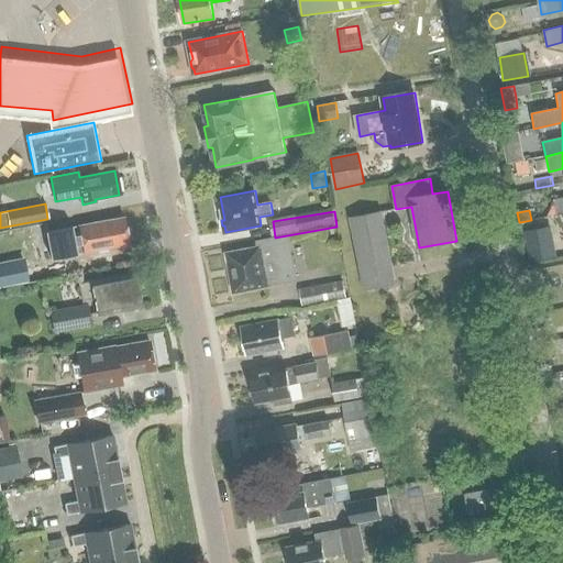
[(395,283),(388,245),(382,212),(351,218),(365,288),(395,283)]
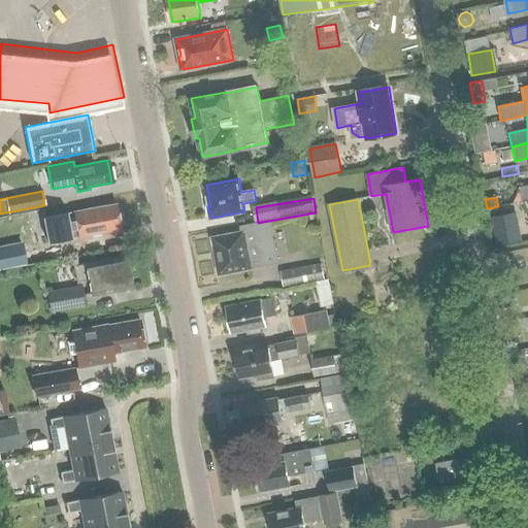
[(78,237),(121,229),(116,203),(73,211),(60,215),(59,213),(43,217),(48,242),(65,239),(64,232),(76,229),(78,237)]
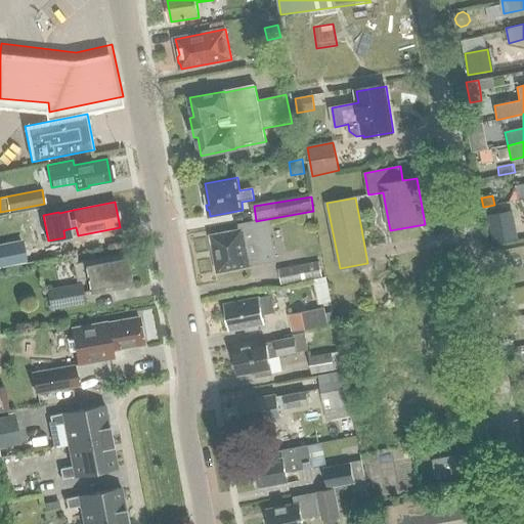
[(510,211),(489,215),(494,243),(515,239),(510,211)]
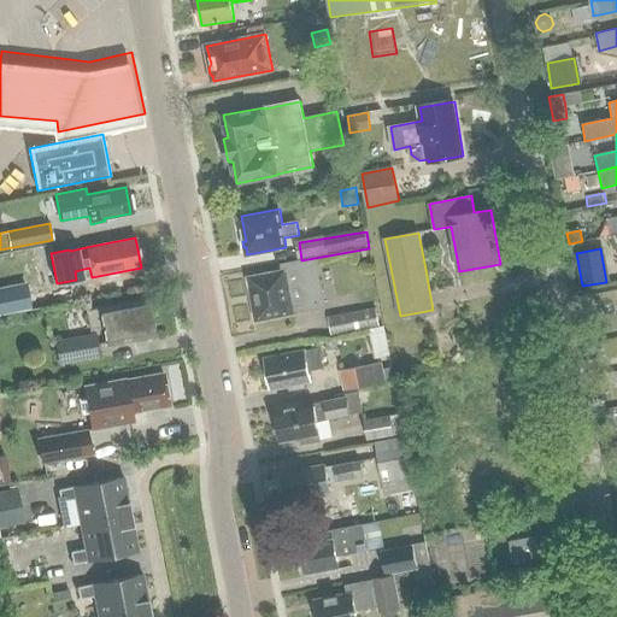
[(285,271),(250,278),(258,319),(324,306),(316,259),(283,265),(285,271)]
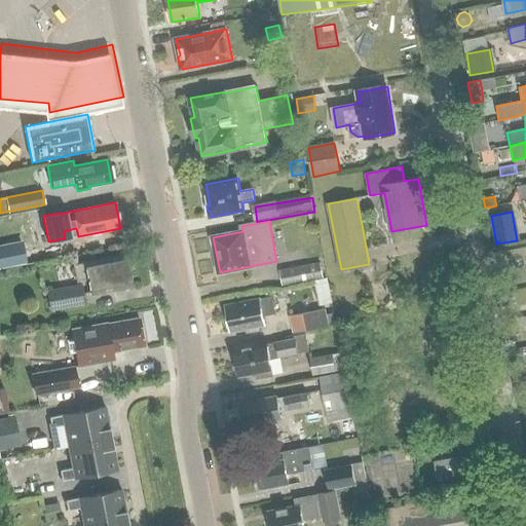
[(22,241),(0,246),(0,268),(26,263),(22,241)]
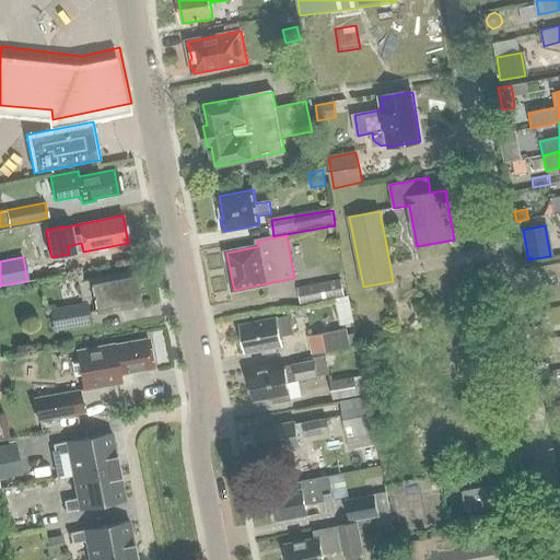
[(139,304),(132,269),(78,281),(81,300),(94,296),(97,312),(101,312),(103,314),(107,313),(109,310),(139,304)]
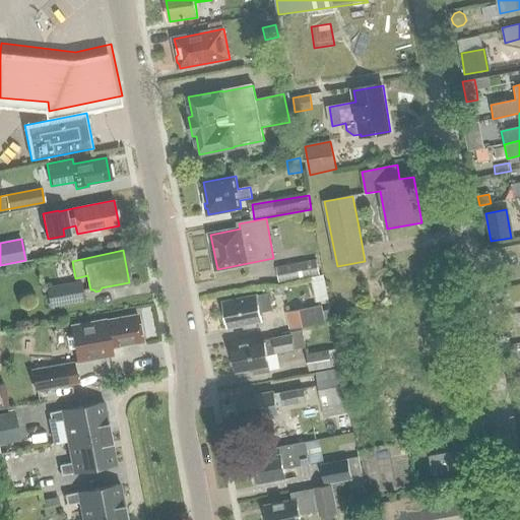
[(320,274),(317,259),(275,266),(278,282),(320,274)]
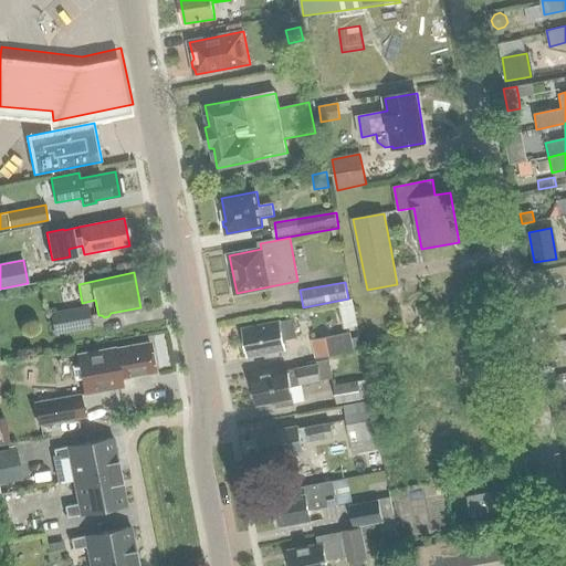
[(86,305),(50,313),(54,333),(91,326),(86,305)]
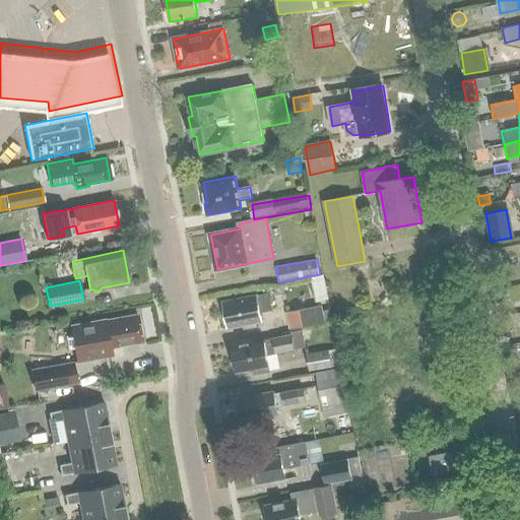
[(223,303),(229,326),(248,322),(248,325),(262,322),(260,312),(272,310),(269,294),(223,303)]
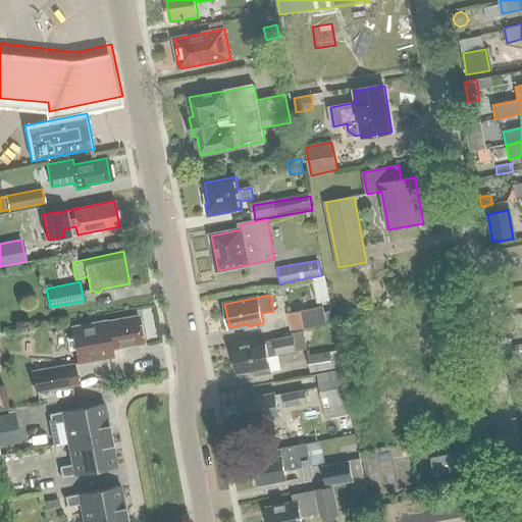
[(322,307),(290,313),(293,331),(325,324),(322,307)]
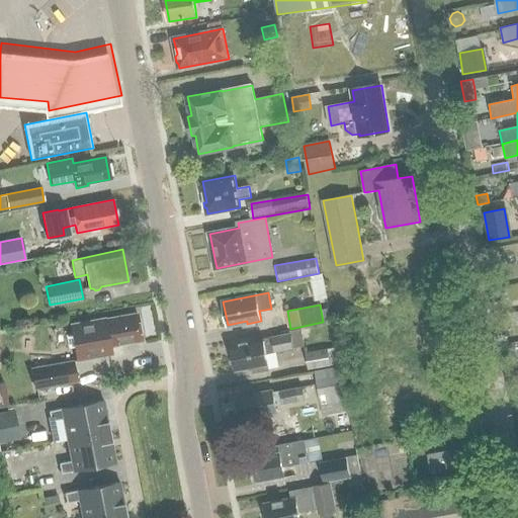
[(137,314),(104,320),(104,319),(71,325),(77,361),(111,355),(109,347),(142,341),(137,314)]
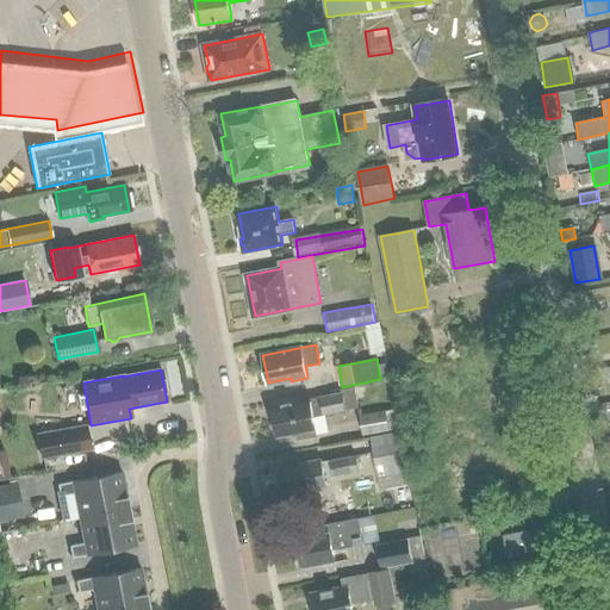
[(317,435),(313,416),(359,408),(355,387),(341,390),(342,392),(272,405),(278,437),(298,433),(299,439),(317,435)]
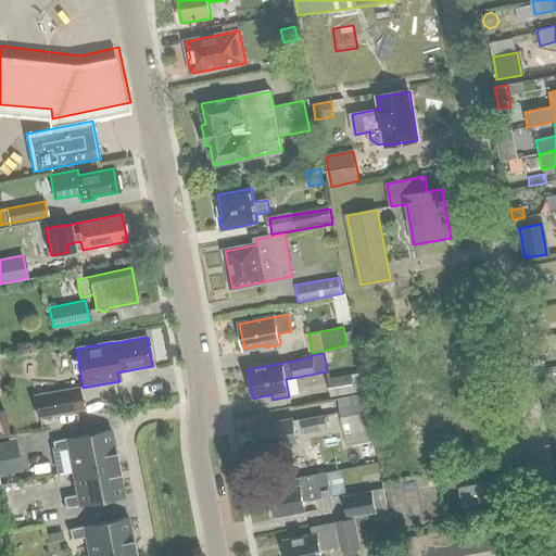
[(351,374),(328,378),(331,395),(354,391),(351,374)]
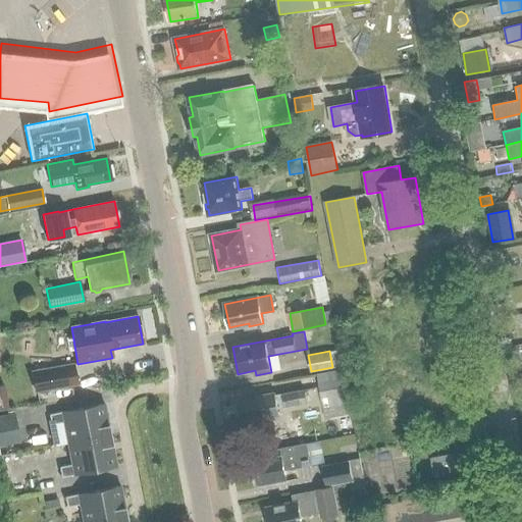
[(36,393),(76,384),(72,365),(32,372),(36,393)]
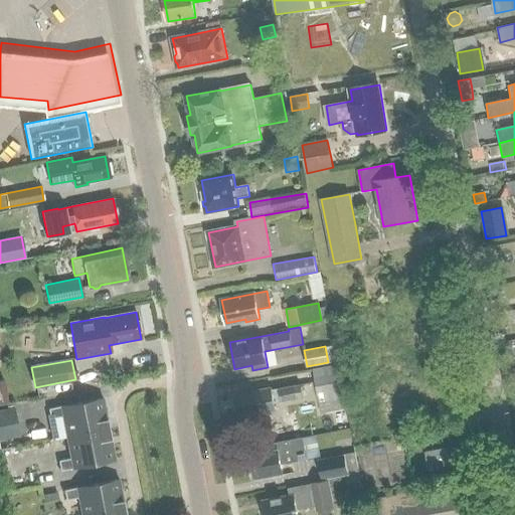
[(340,365),(316,369),(321,401),(345,397),(340,365)]
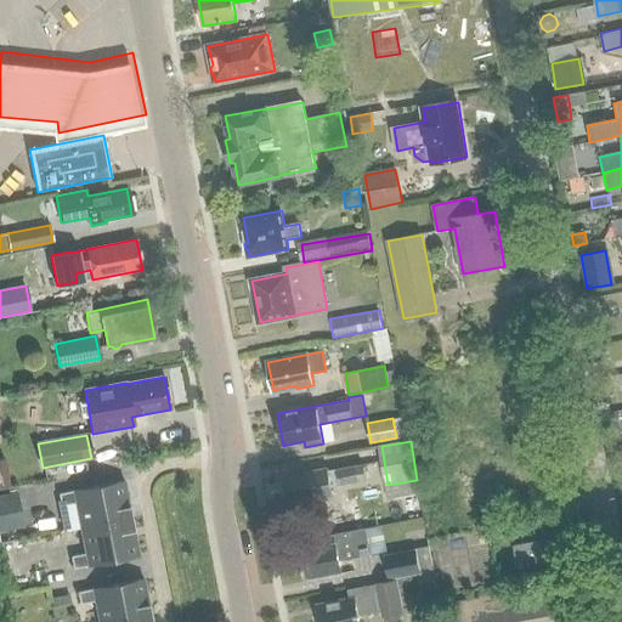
[(290,476),(294,503),(318,499),(320,501),(333,498),(331,487),(365,481),(362,467),(328,473),(327,470),(290,476)]
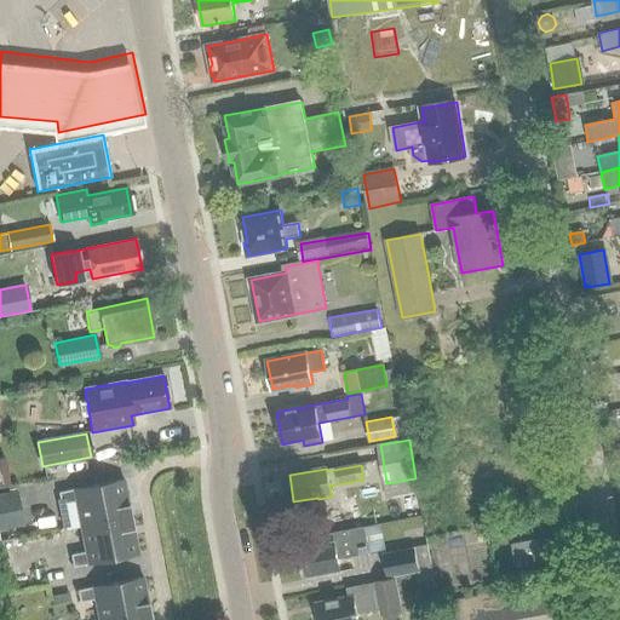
[(131,517),(124,480),(73,491),(73,489),(58,493),(61,505),(75,503),(80,527),(131,517)]
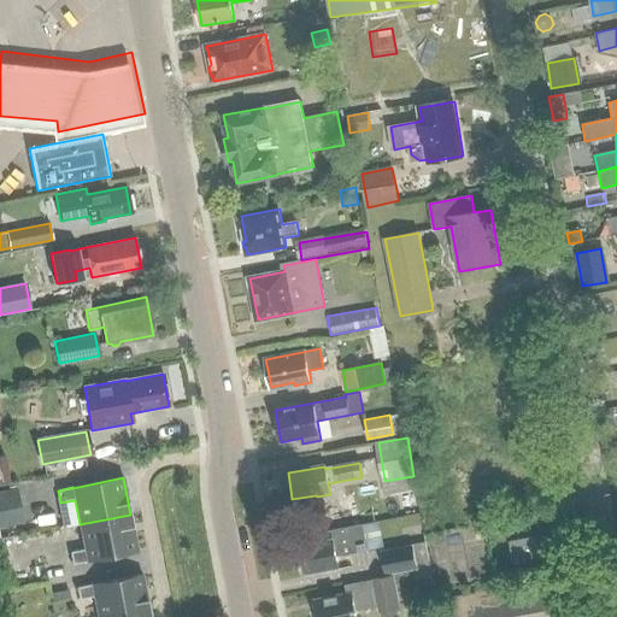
[(17,489),(0,492),(0,527),(24,523),(17,489)]
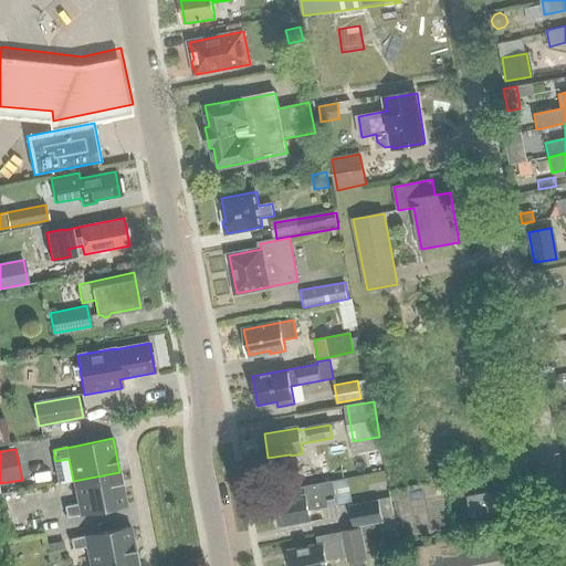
[(73,481),(77,504),(64,506),(66,519),(80,515),(126,506),(119,472),(73,481)]
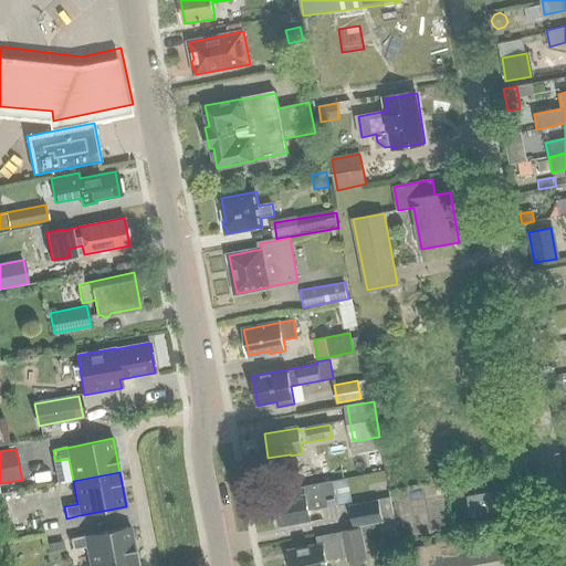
[(423,483),(430,514),(449,510),(443,480),(423,483)]
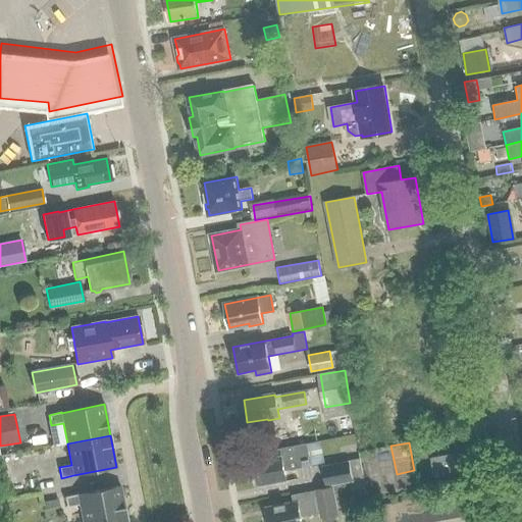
[(259,482),(259,484),(286,479),(283,466),(290,465),(291,469),(311,466),(307,444),(276,450),(277,456),(255,460),(257,471),(254,472),(256,482),(259,482)]
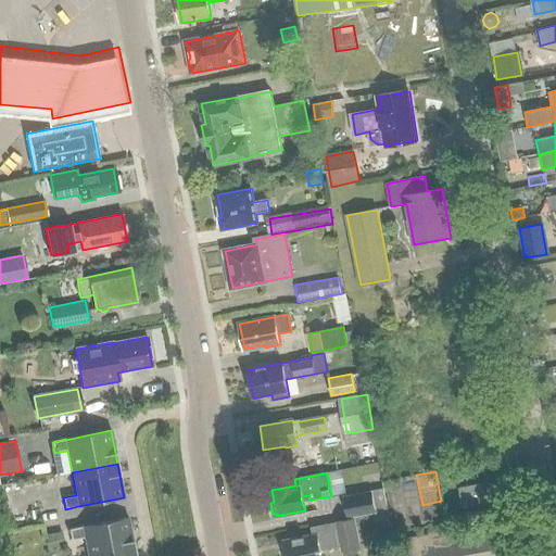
[(483,482),(459,488),(463,506),(488,502),(483,482)]
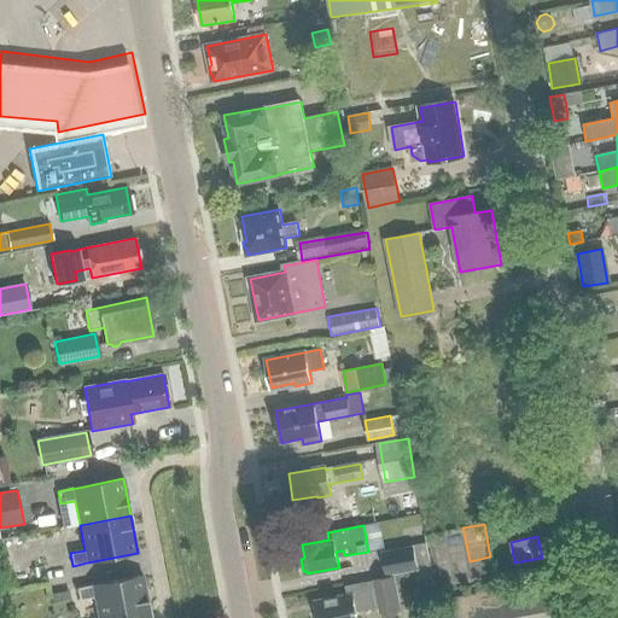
[(382,553),(386,576),(419,570),(419,571),(431,569),(426,544),(414,547),(382,553)]
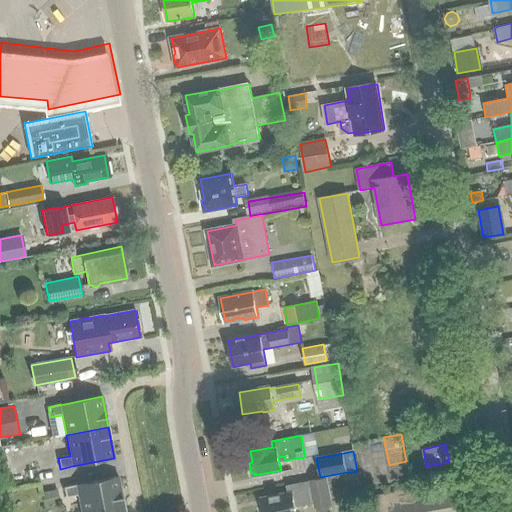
[(0,487),(11,485),(6,466),(0,467),(0,487)]
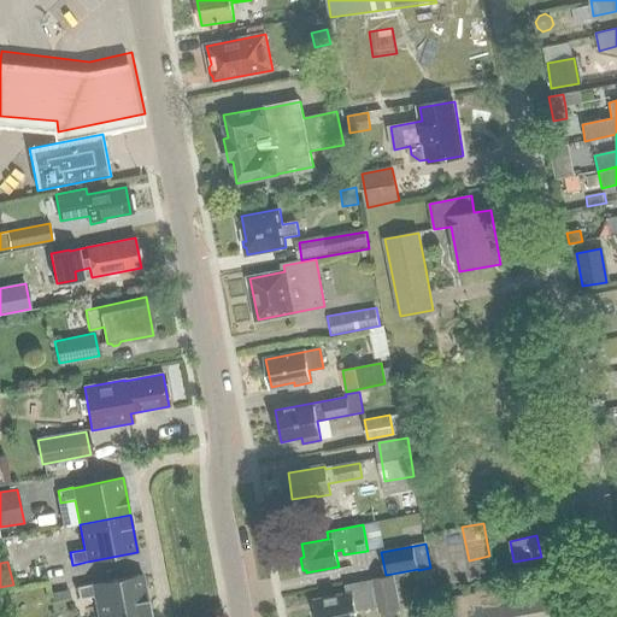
[(98,616),(123,616),(150,612),(142,575),(92,586),(92,585),(77,588),(80,600),(94,597),(98,616)]
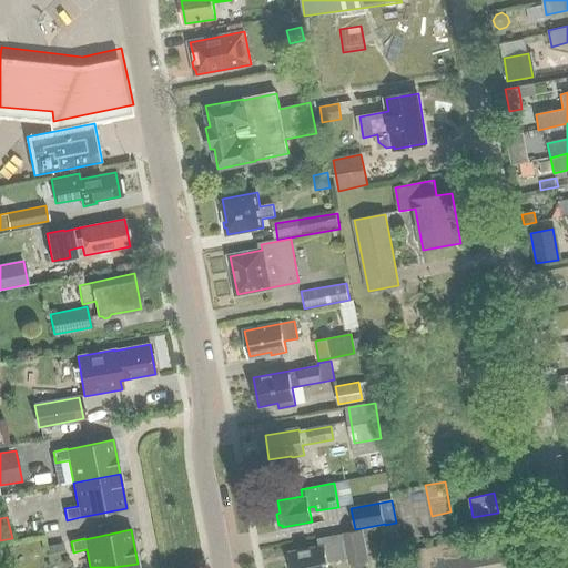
[(411,550),(413,567),(467,567),(533,556),(528,529),(411,550)]
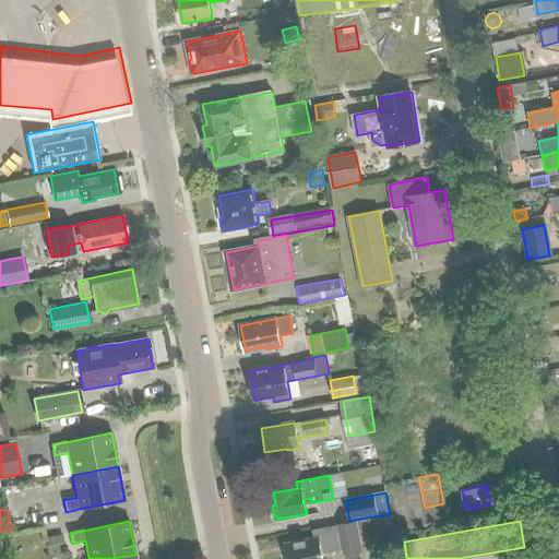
[(356,558),(361,550),(364,549),(358,522),(313,530),(314,537),(285,543),(288,557),(285,557),(285,558),(322,558),(322,554),(342,550),(343,556),(344,555),(348,558),(356,558)]
